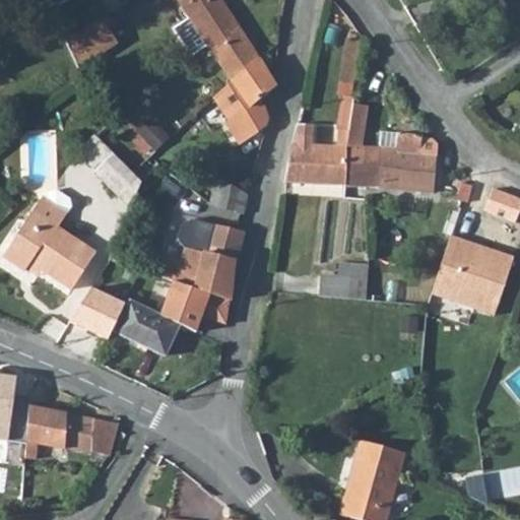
[(177,0),(212,52),(241,33),(219,0),(177,0)]
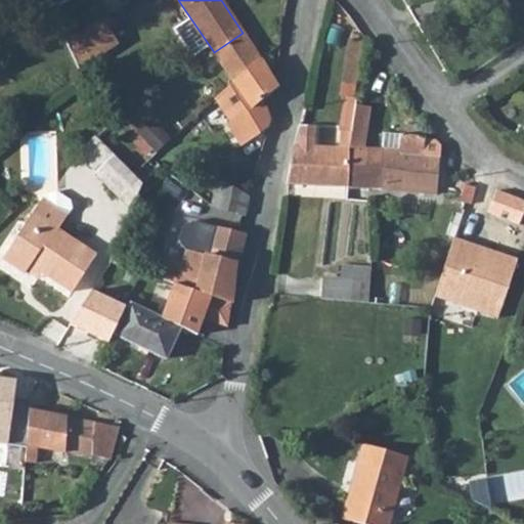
[(98,18),(64,41),(68,47),(78,69),(116,44),(98,18)]
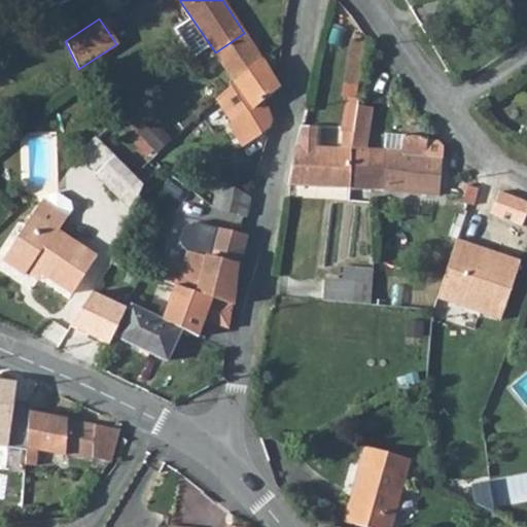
[(244,33),(215,53),(233,79),(262,60),(244,33)]
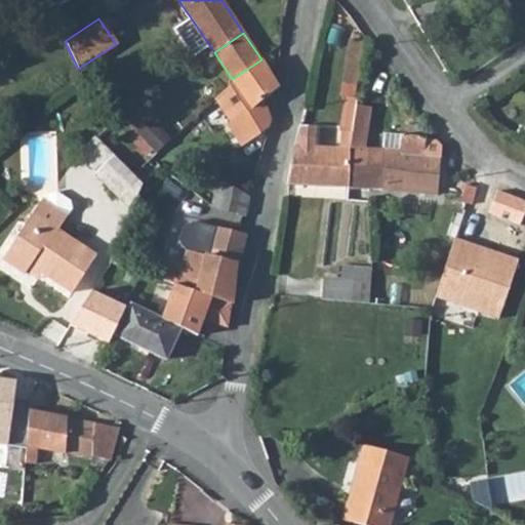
[(261,59),(232,79),(250,106),(227,124),(240,147),(251,140),(279,117),(279,89),(261,59)]
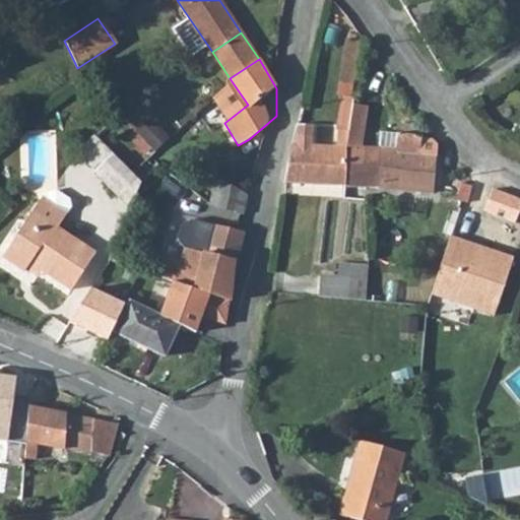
[(345,148),(343,184),(374,186),(432,192),(436,156),(432,155),(434,142),(432,140),(421,139),(421,136),(397,134),(395,150),(386,149),(361,147),(363,108),(347,107),(345,148)]
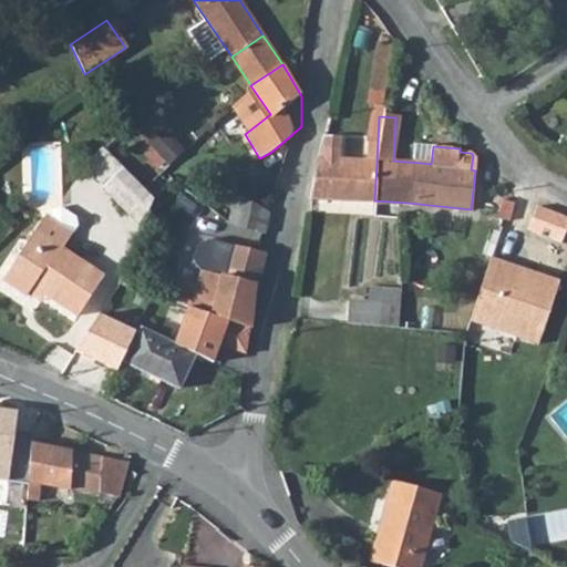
[(322,136),(309,198),(342,199),(357,199),(358,165),(358,162),(337,161),(338,137),(322,136)]
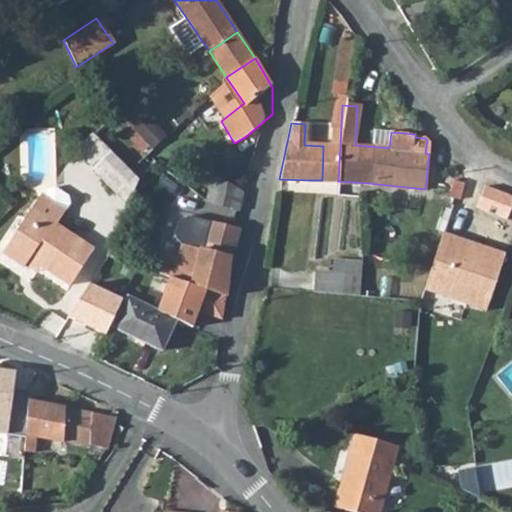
[(323,149),(322,180),(338,181),(340,146),(323,146),(323,149)]
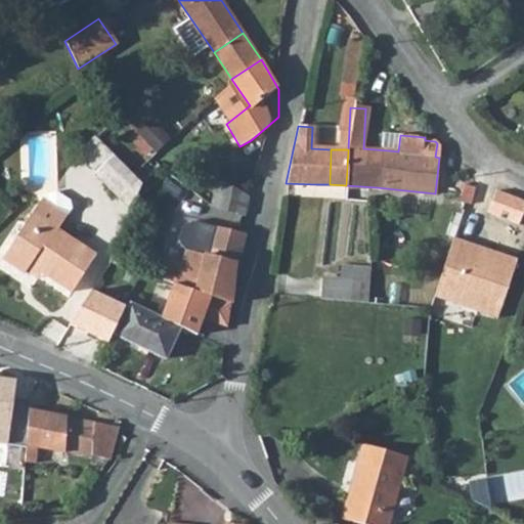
[(113,155),(95,172),(131,210),(141,183),(113,155)]
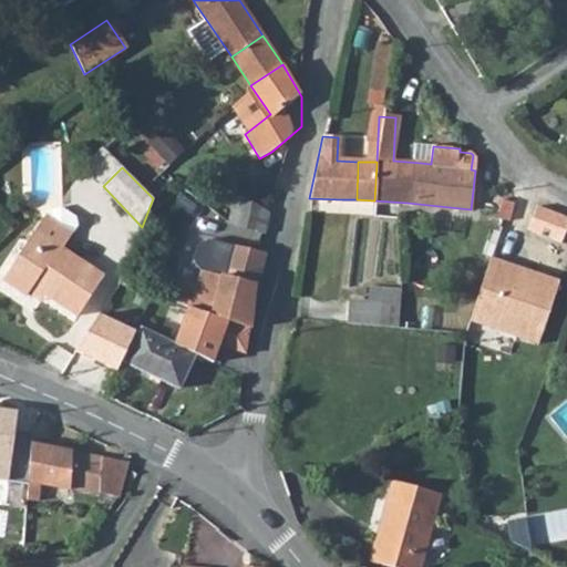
[(207,189),(203,196),(208,200),(214,195),(207,189)]
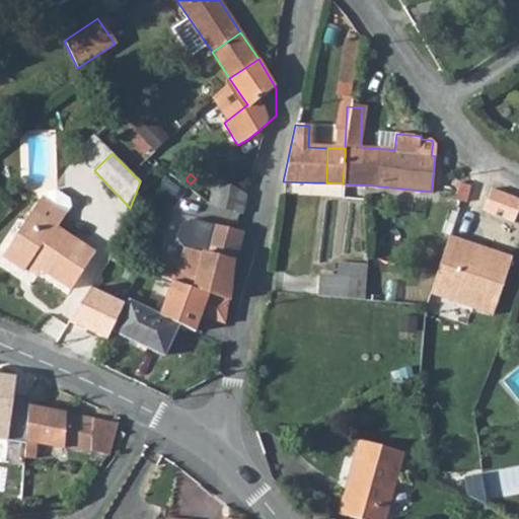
[(215,178),(209,204),(218,211),(238,222),(244,195),(215,178)]
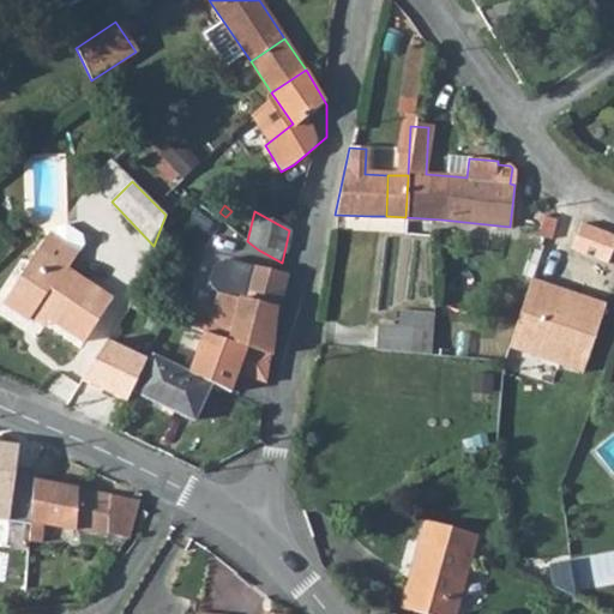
[(542,235),(545,236),(549,238),(555,217),(541,214),(537,226),(542,235)]
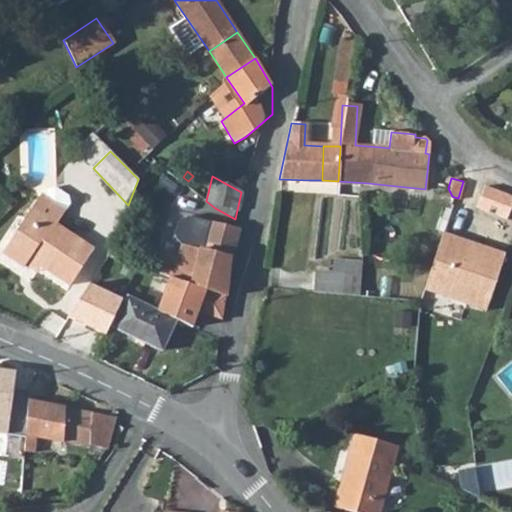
[(511,197),(484,186),(475,207),(504,219),(511,198),(511,197)]
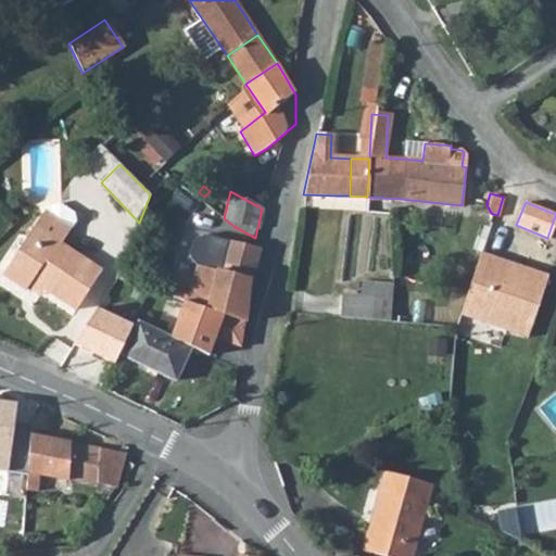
[(47,206),(42,214),(67,230),(72,222),(68,213),(54,205),(47,206)]
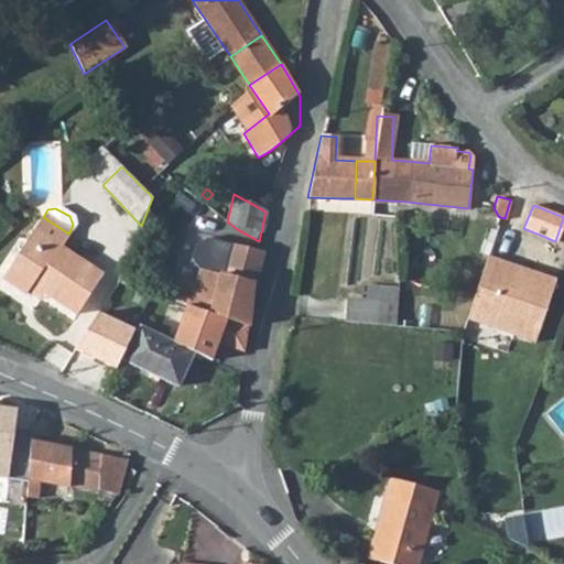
[(68,234),(43,217),(39,214),(0,275),(0,280),(23,294),(29,285),(75,315),(99,274),(58,249),(68,234)]
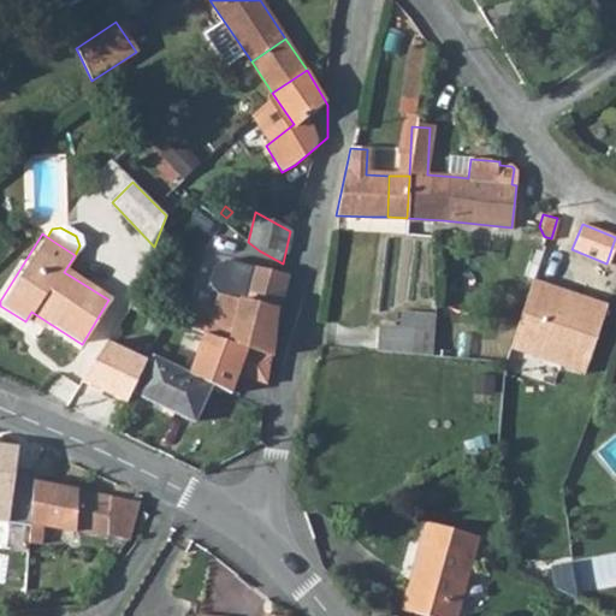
[(278,273),(254,266),(244,301),(219,295),(214,313),(196,308),(190,329),(202,332),(185,372),(212,385),(232,394),(240,375),(268,383),(276,312),(280,312),(289,276),(278,273)]
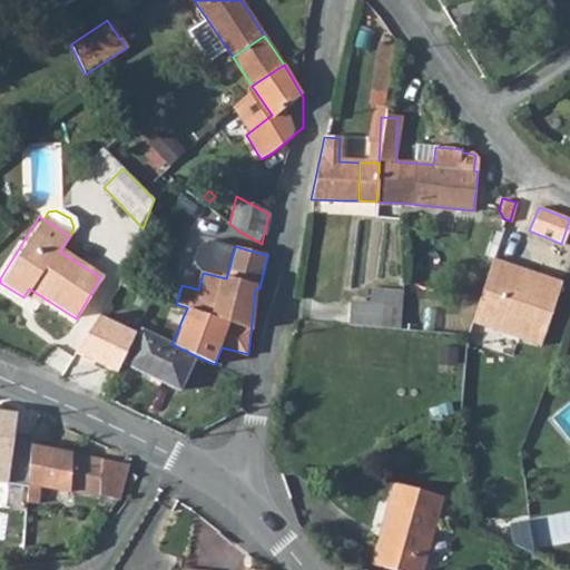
[(562,284),(493,259),(489,276),(472,323),(541,347),(562,284)]
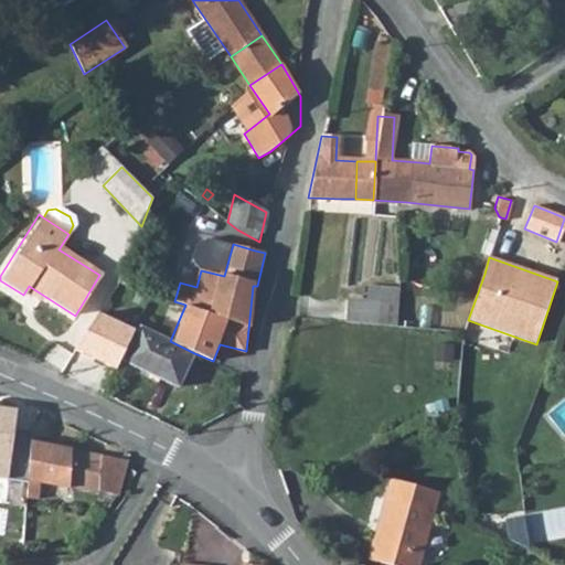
[(348,300),(345,321),(395,326),(396,305),(348,300)]
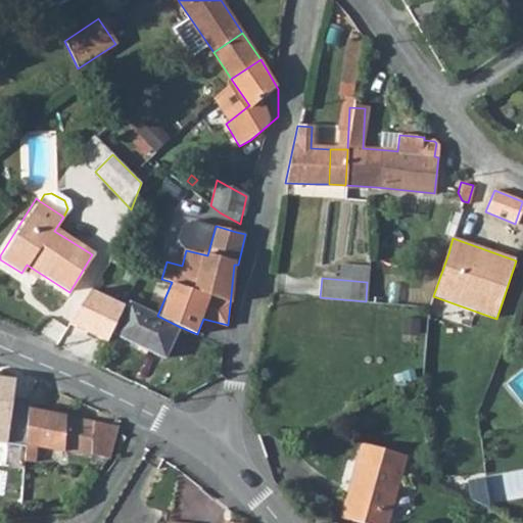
[(127,301),(88,288),(64,323),(109,342),(112,334),(127,301)]
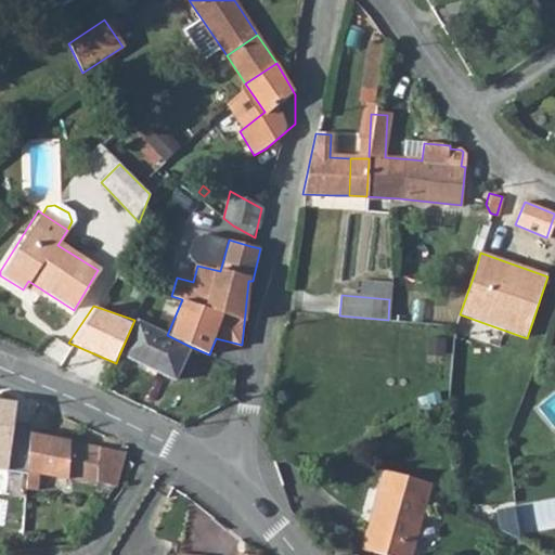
[(134,320),(119,355),(176,382),(191,347),(167,335),(134,320)]
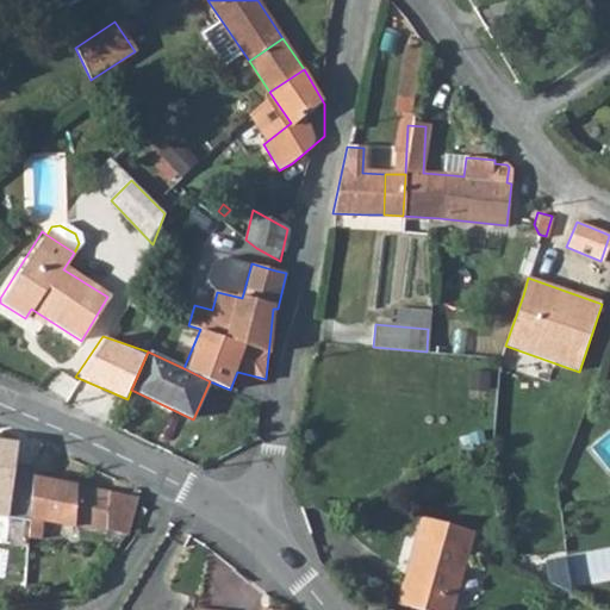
[(0,516),(10,518),(19,441),(0,439),(0,516)]
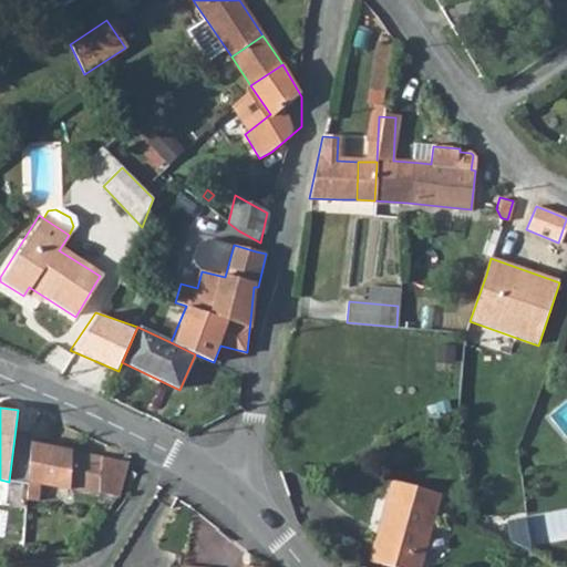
[(28,481),(26,497),(37,500),(40,483),(69,488),(70,487),(121,497),(131,461),(103,455),(33,442),(28,481)]
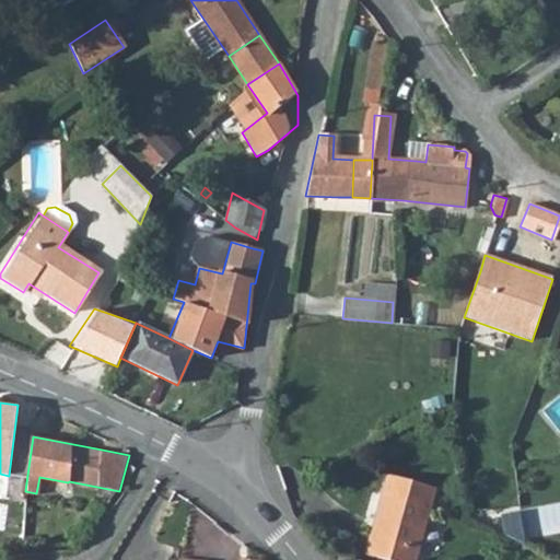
[(106,440),(102,450),(129,455),(129,452),(106,440)]
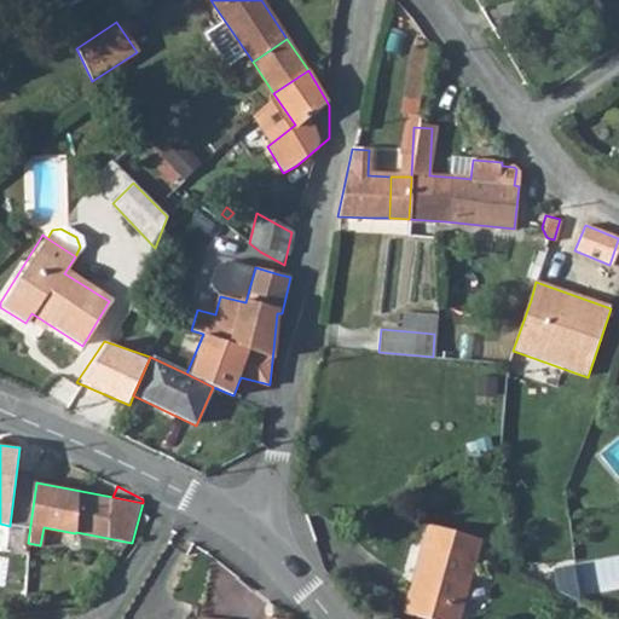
[(429,605),(426,614),(443,618),(460,618),(481,534),(429,521),(427,530),(447,537),(432,596),(437,597),(435,605),(429,605)]
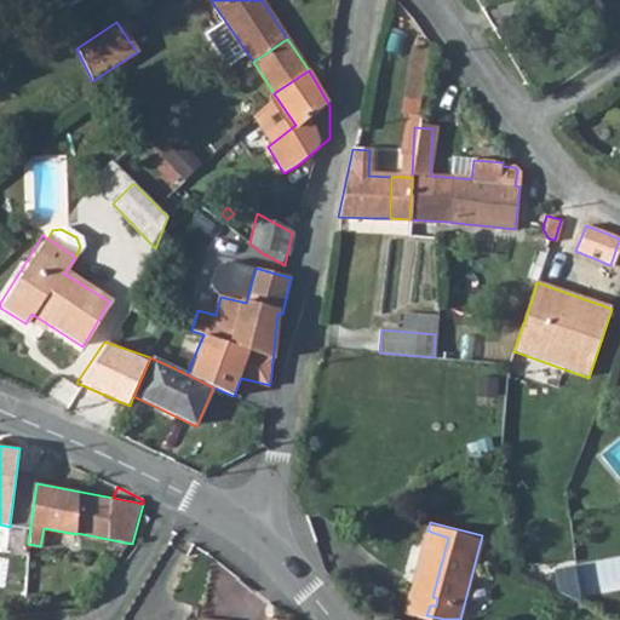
[(428,530),(408,610),(426,615),(430,606),(436,606),(437,598),(432,597),(448,538),(428,530)]
